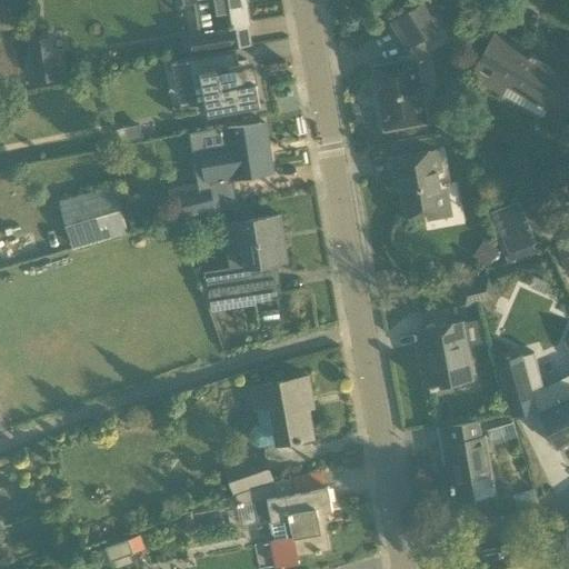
[(182,0),(183,2),(195,0),(210,0),(215,27),(216,27),(229,25),(229,27),(235,26),(235,25),(248,22),(245,0),(182,0)]
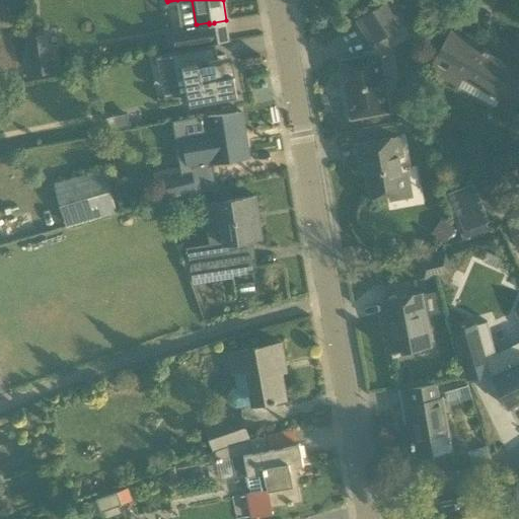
[(304,0),(298,11),(309,17),(318,0),(304,0)]
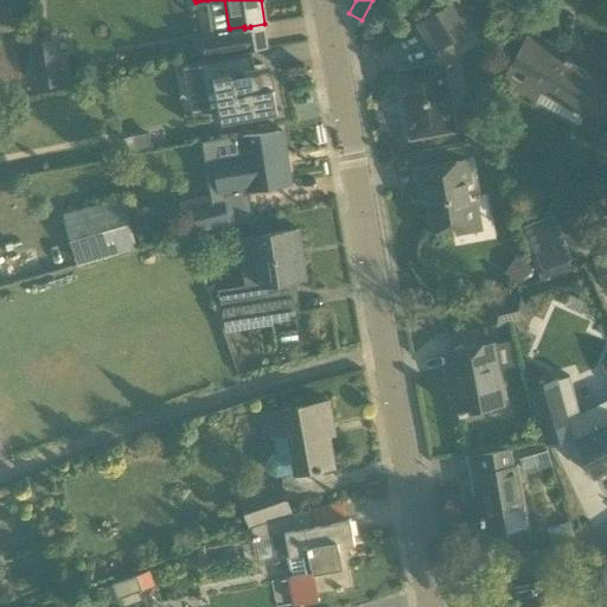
[(436,51),(452,42),(474,27),(457,0),(453,0),(438,10),(417,23),(436,51)]
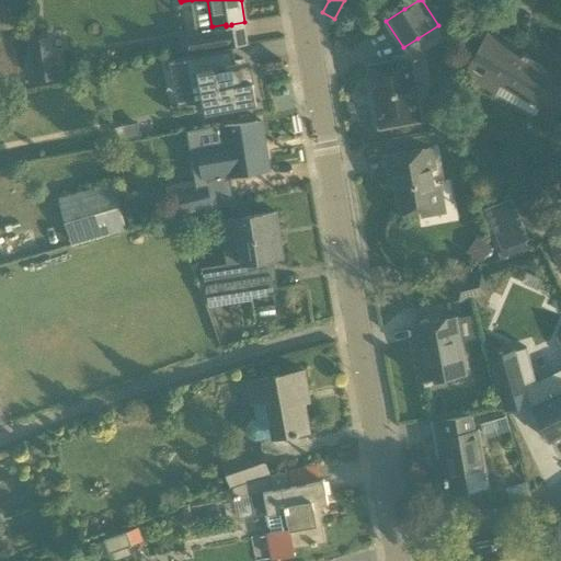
[(189,50),(190,52),(219,46),(217,32),(186,37),(187,39),(178,41),(180,52),(189,50)]
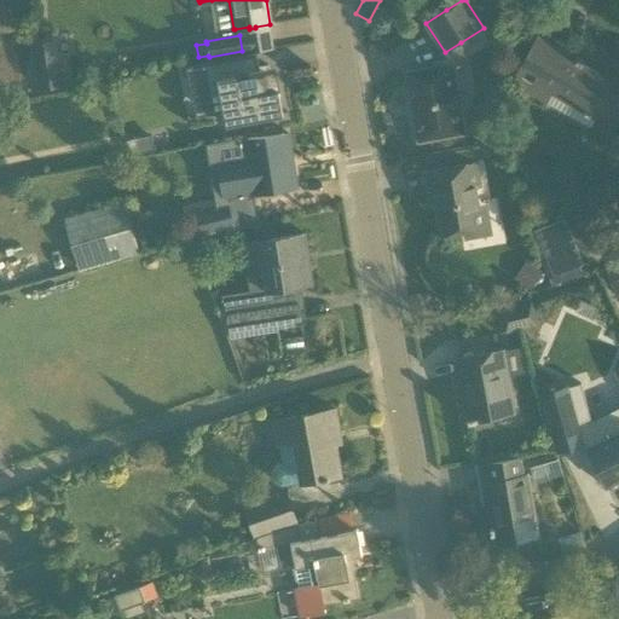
[(537,36),(509,84),(545,104),(547,103),(591,128),(586,136),(602,145),(618,115),(618,64),(609,59),(601,75),(580,64),(583,61),(576,57),(576,58),(537,36)]
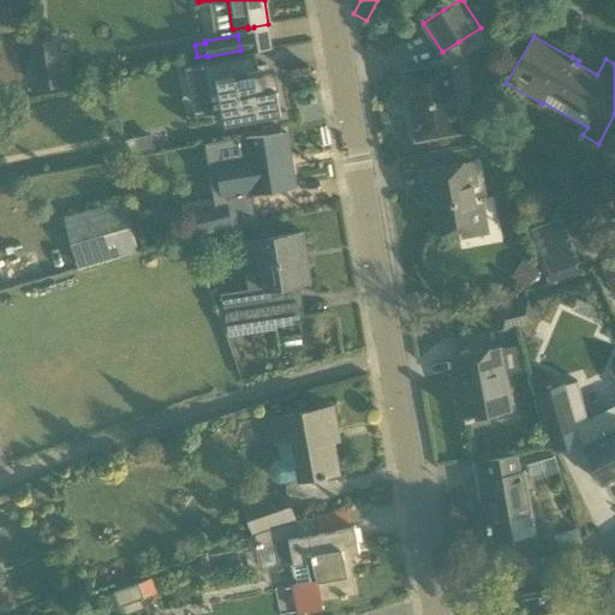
[(64,87),(57,39),(31,43),(39,90),(64,87)]
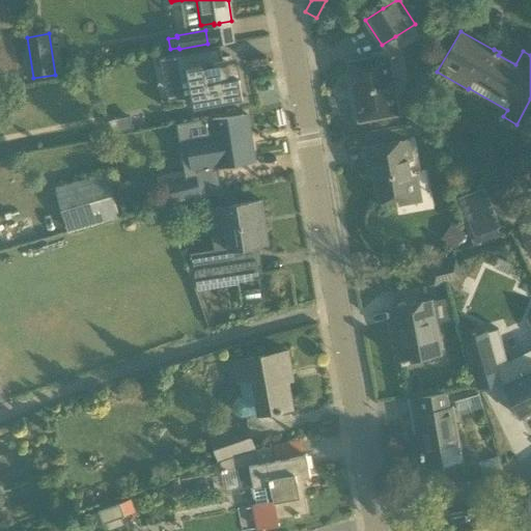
[(372,57),(348,62),(359,121),(398,114),(395,94),(391,75),(389,64),(399,62),(395,36),(382,45),(386,51),(372,54),(372,57)]
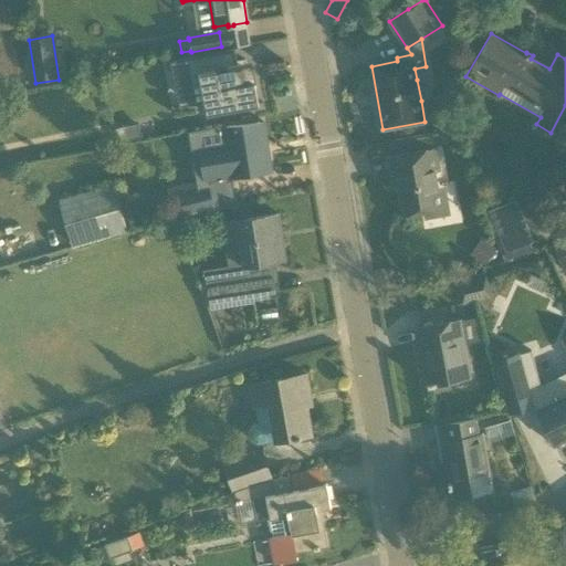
[(234,49),(171,61),(180,106),(203,102),(207,115),(227,111),(228,113),(254,107),(254,105),(259,105),(253,75),(249,75),(245,60),(237,62),(234,49)]
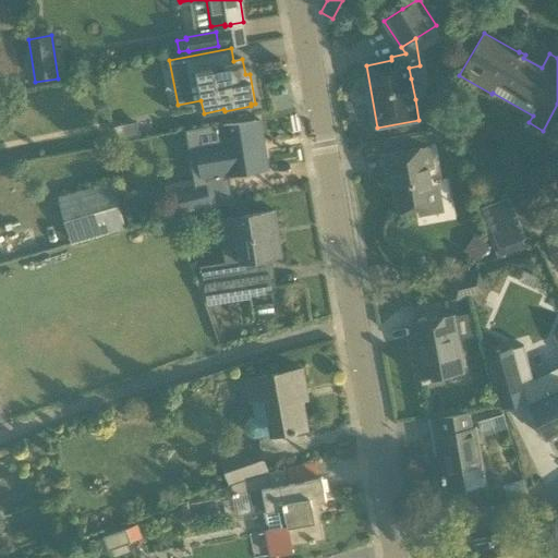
[(210,144),(197,147),(199,160),(202,179),(245,172),(267,169),(264,150),(258,152),(253,121),(232,125),(218,128),(221,143),(210,144)]
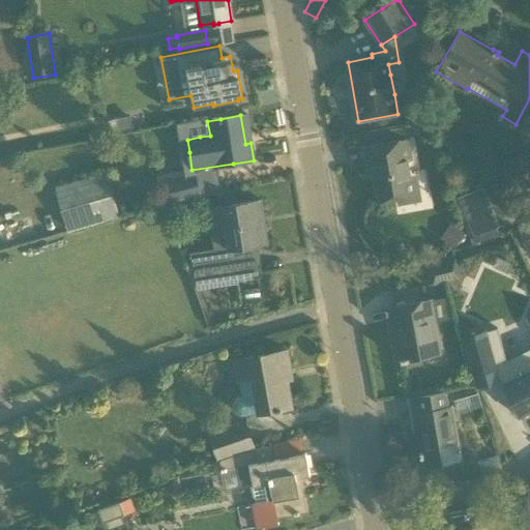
[(383,142),(362,146),(369,177),(373,177),(377,202),(396,199),(398,206),(421,202),(417,175),(410,176),(407,160),(411,159),(407,138),(383,142)]
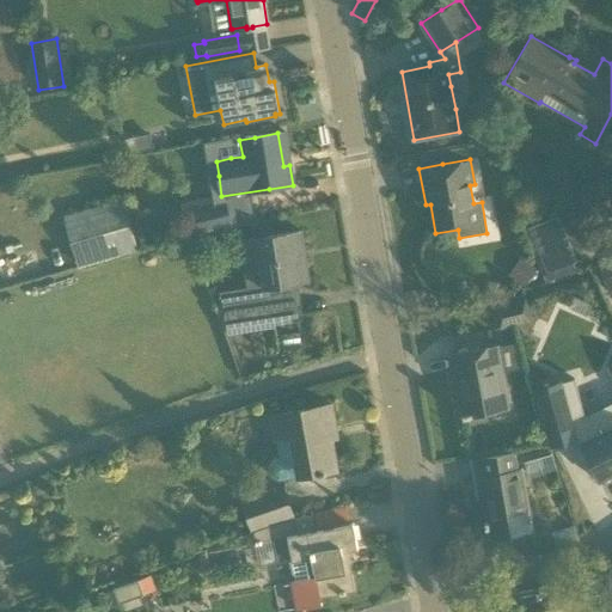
[(138,250),(134,237),(144,233),(139,216),(129,219),(123,199),(65,215),(80,267),(138,250)]
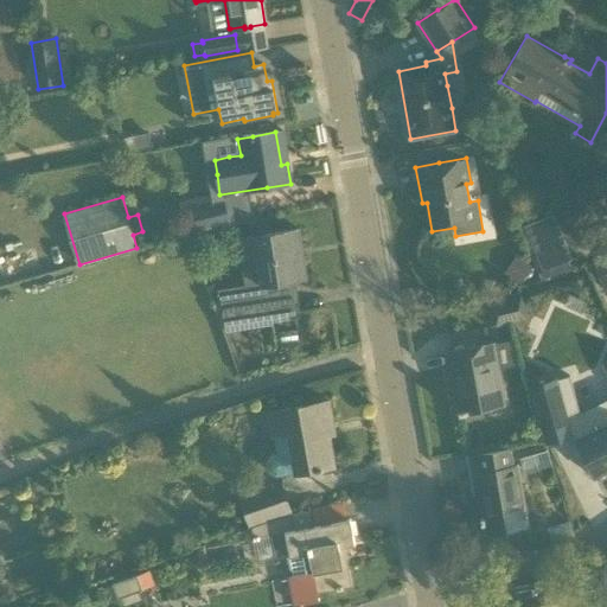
[(199,205),(186,209),(192,231),(205,229),(229,223),(223,199),(199,205)]
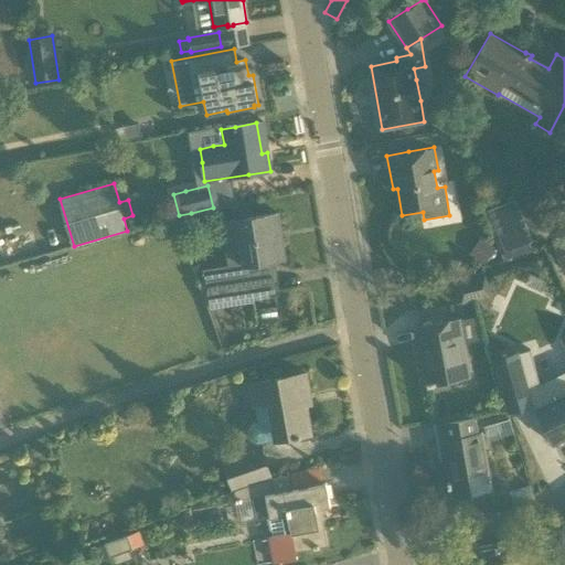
[(522,242),(508,203),(488,211),(503,249),(522,242)]
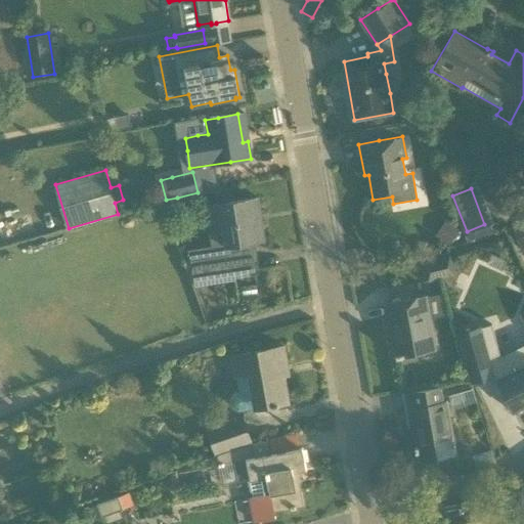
[(257,198),(236,201),(211,205),(214,222),(222,220),(226,247),(256,243),(256,241),(255,241),(251,216),(259,214),(257,198)]
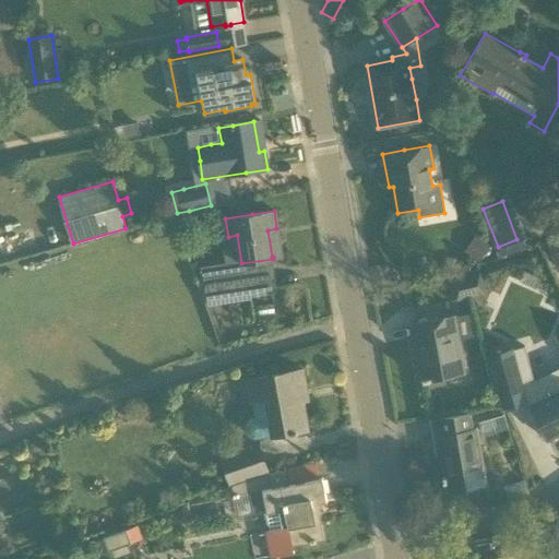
[(479,262),(490,247),(476,236),(464,251),(479,262)]
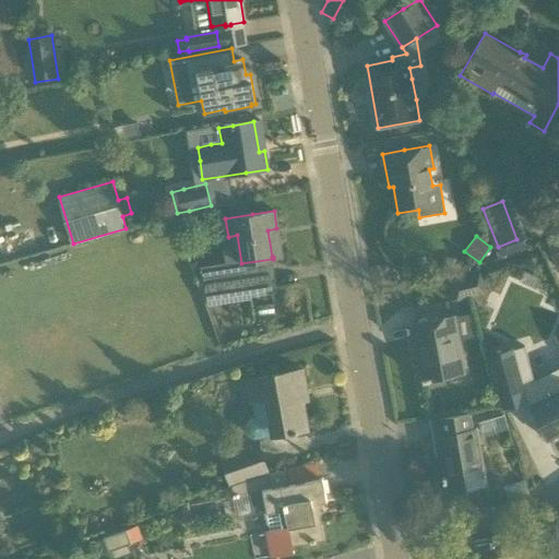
[(247,271),(203,277),(206,299),(250,293),(247,271)]
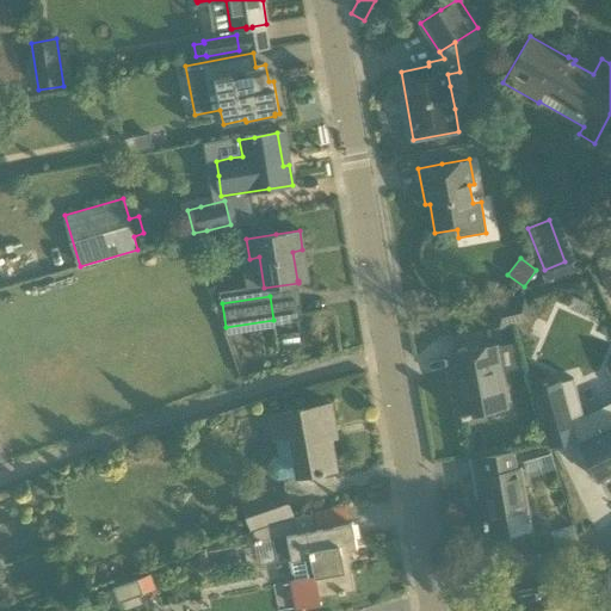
[(498,327),(514,322),(526,319),(520,300),(493,307),(498,327)]
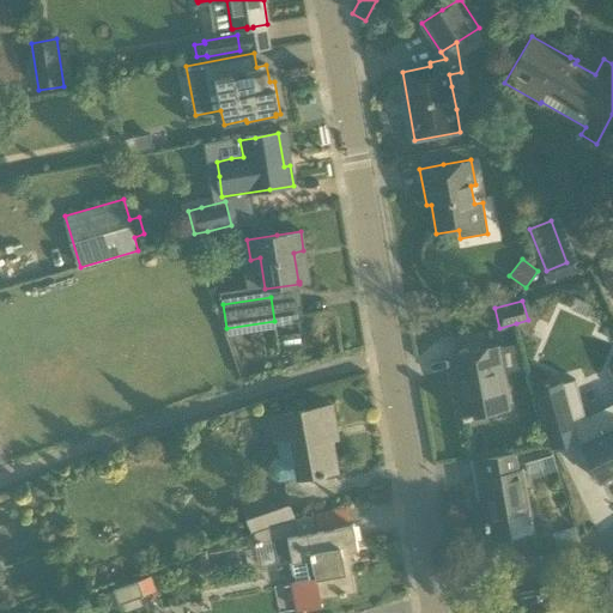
[(472,414),(496,411),(508,408),(496,347),(453,354),(453,358),(455,357),(460,381),(456,381),(463,418),(473,417),(472,414)]
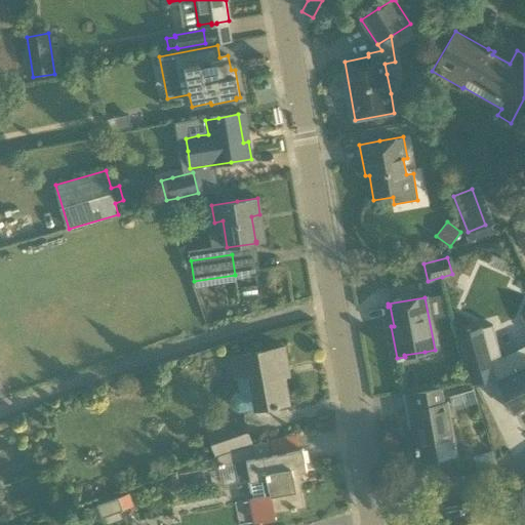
[(492,327),(458,336),(467,364),(489,358),(515,413),(524,408),(524,346),(501,358),(492,327)]
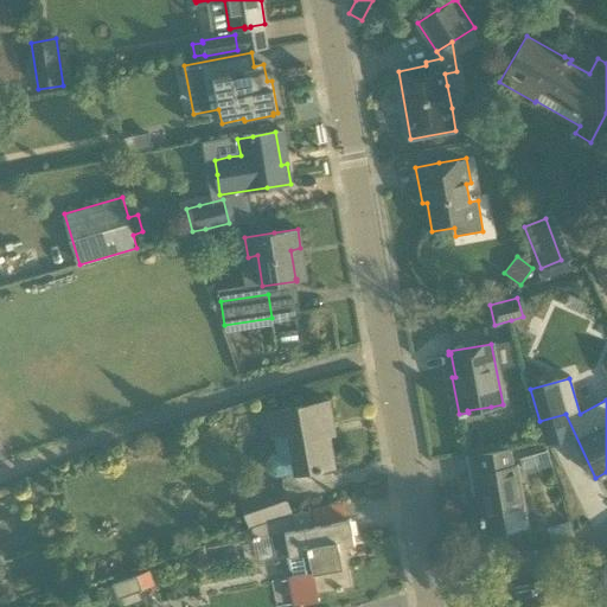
[(276,477),(333,466),(326,423),(332,422),(327,401),(269,411),(273,434),(278,453),(272,454),(268,461),(268,471),(276,477)]
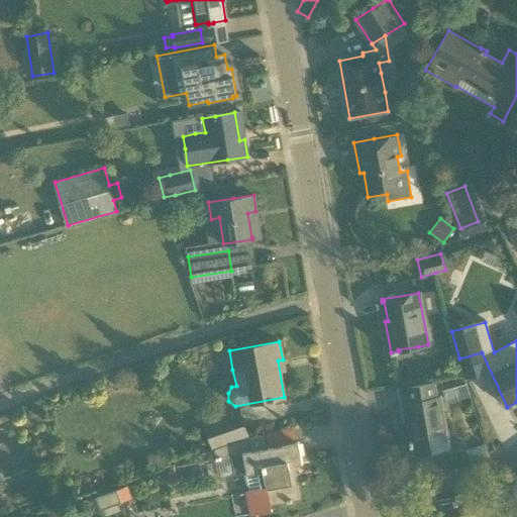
[(464,377),(399,387),(399,386),(397,386),(402,422),(404,422),(404,421),(407,421),(410,440),(409,440),(410,446),(412,446),(413,454),(449,448),(441,397),(452,395),(452,392),(469,389),(464,377)]
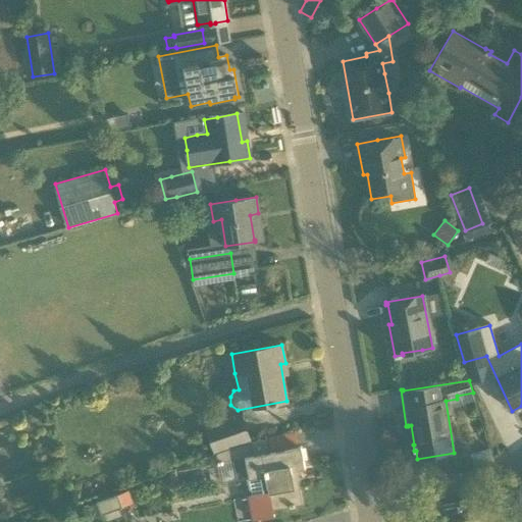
[(213,451),(248,438),(240,418),(206,430),(213,451)]
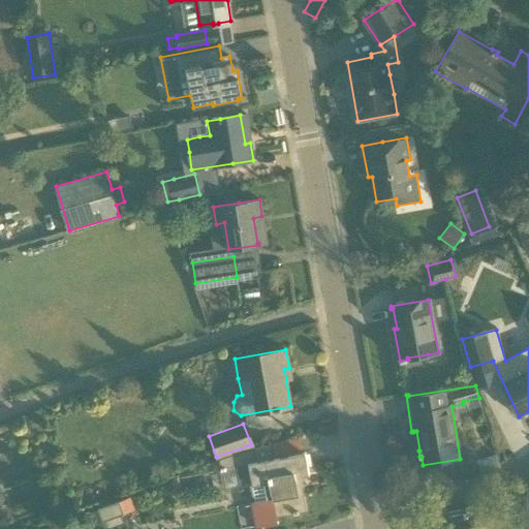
[(253,447),(219,460),(222,469),(247,464),(253,501),(250,502),(254,527),(278,523),(277,516),(293,512),(293,514),(299,514),(299,511),(305,510),(299,476),(309,475),(305,453),(272,459),(270,445),(253,447)]
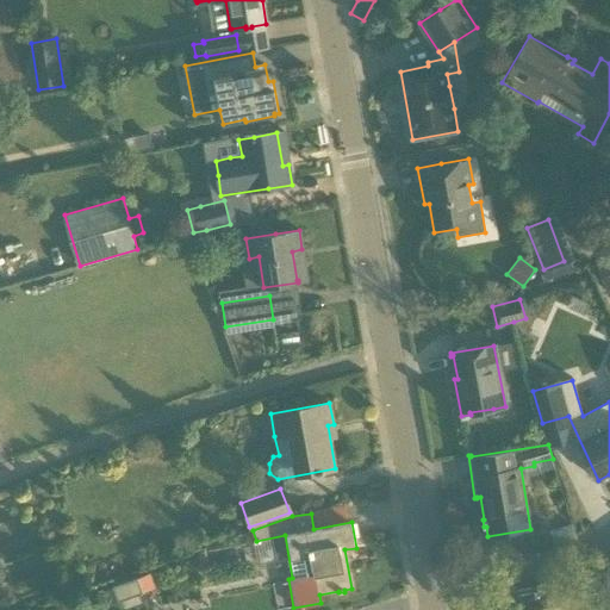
[(138,578),(113,587),(118,602),(123,601),(124,605),(141,599),(139,595),(143,593),(138,578)]
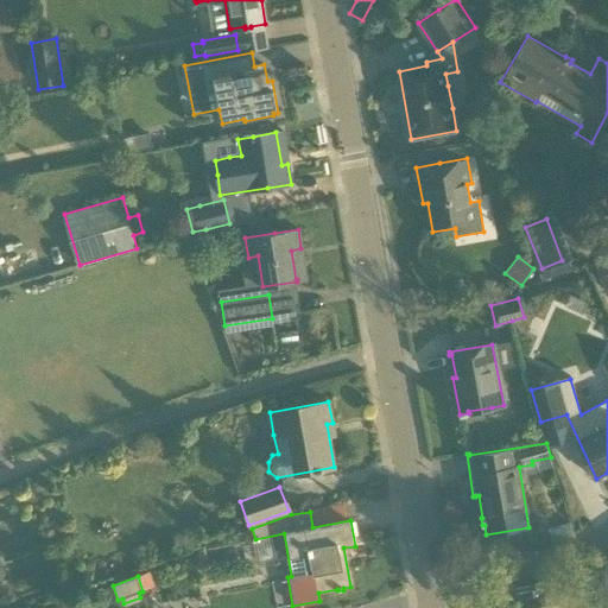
[(544,586),(548,602),(587,596),(584,578),(544,586)]
